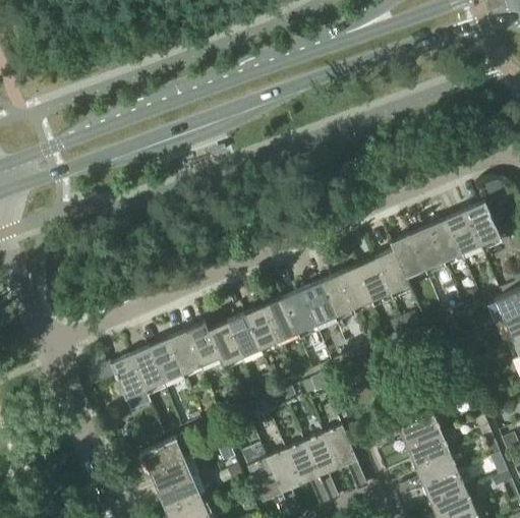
[(466,211),(481,246),(501,238),(485,202),(466,211)]
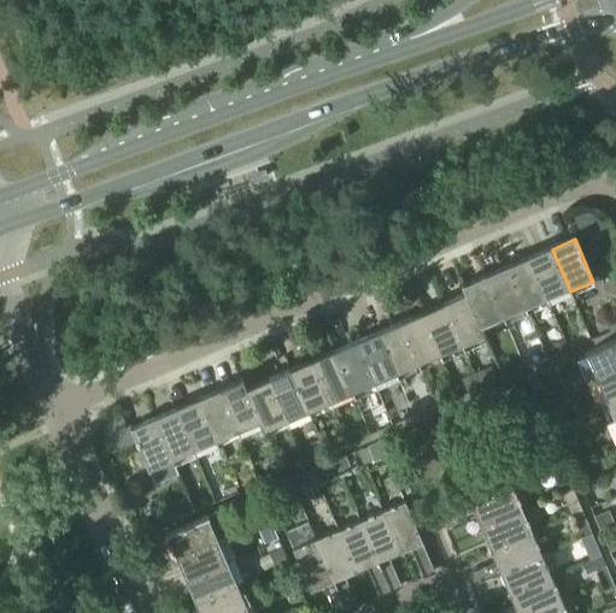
[(549,301),(570,292),(552,249),(529,259),(549,301)]
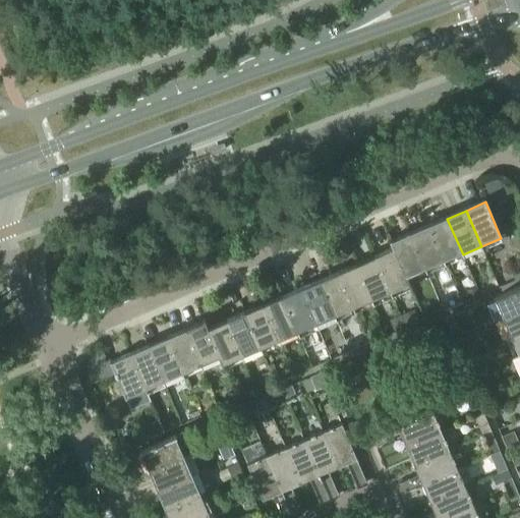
[(445,263),(463,254),(447,219),(428,226),(445,263)]
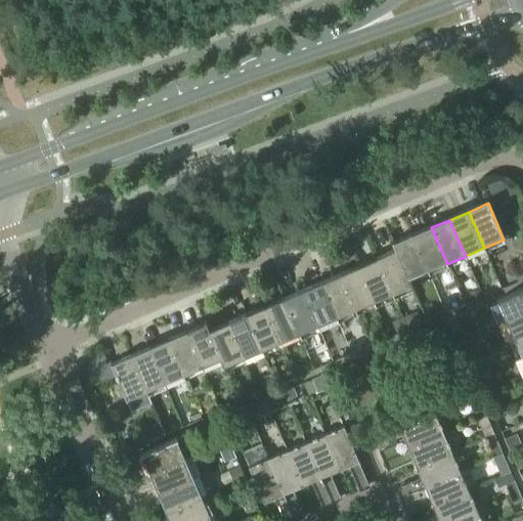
[(429,272),(447,264),(431,227),(412,235),(429,272)]
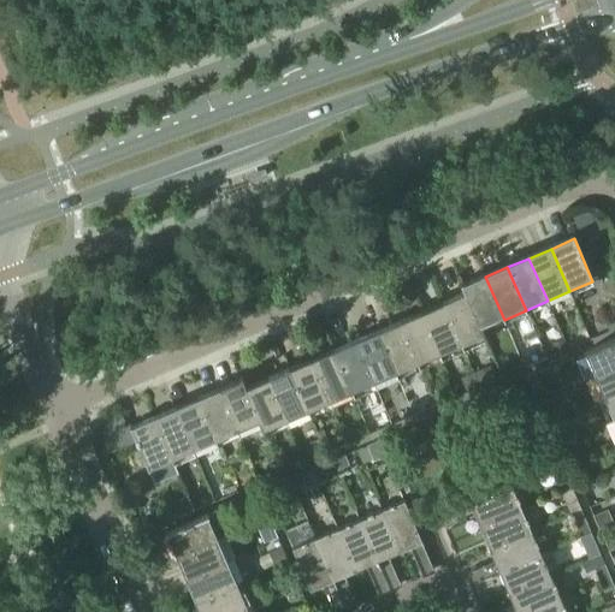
[(485,277),(463,286),(467,295),(482,330),(504,320),(485,277)]
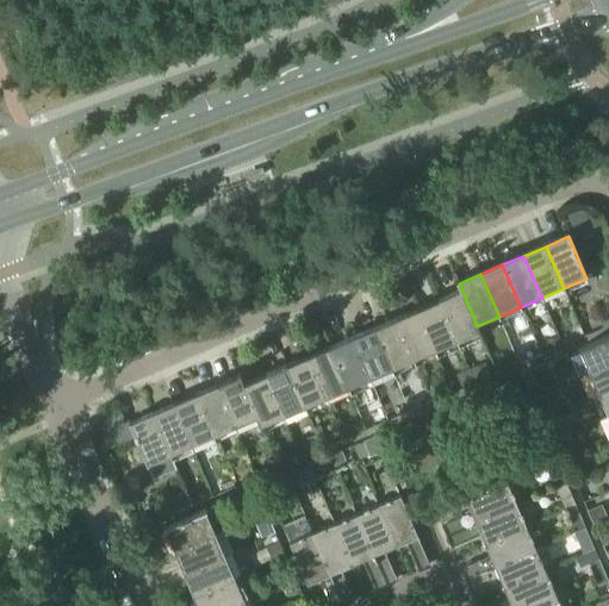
[(440,301),(459,345),(480,336),(477,326),(463,292),(460,293),(440,301)]
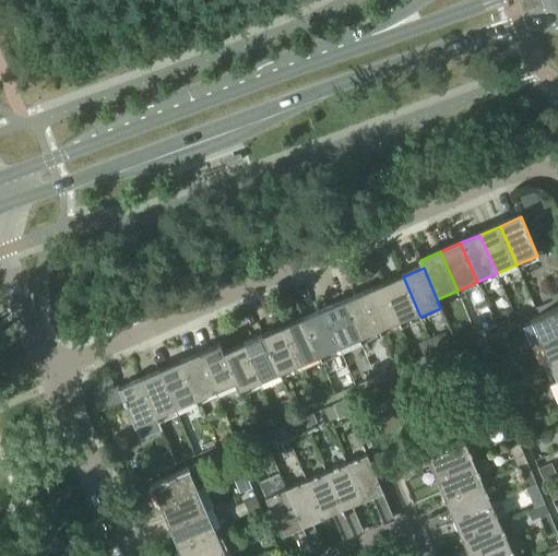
[(400,326),(420,317),(403,276),(383,285),(400,326)]
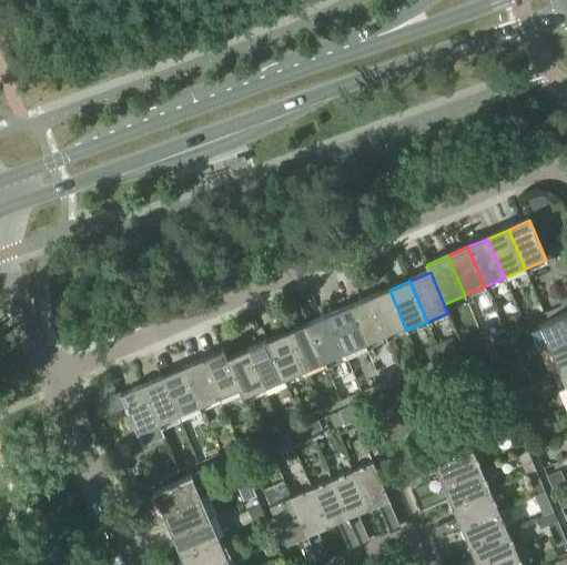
[(386,339),(406,331),(390,290),(370,299),(386,339)]
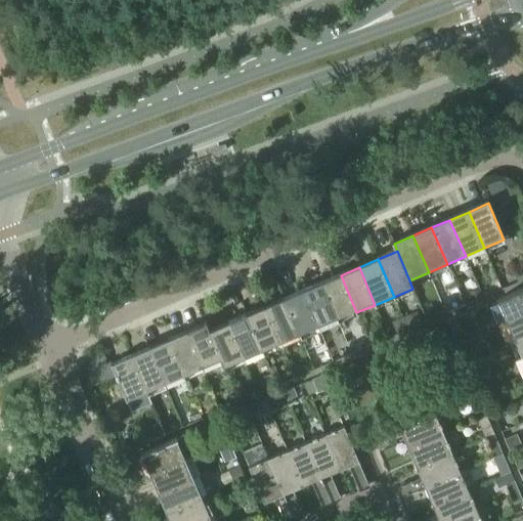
[(338,320),(356,312),(341,275),(321,284),(338,320)]
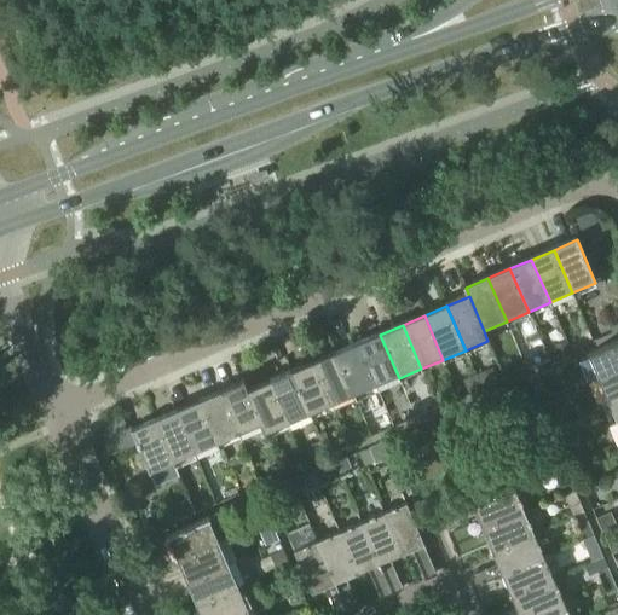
[(377,388),(399,378),(380,335),(358,344),(377,388)]
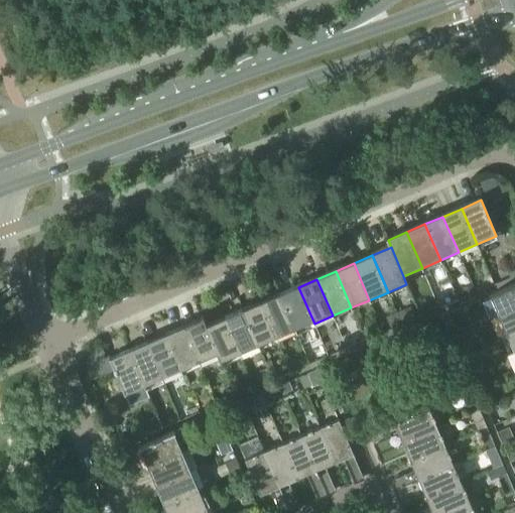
[(295,332),(314,324),(298,287),(280,295),(295,332)]
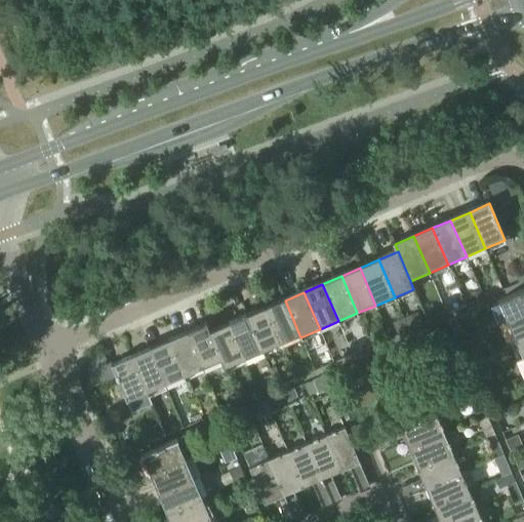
[(481,292),(472,296),(475,305),(484,300),(481,292)]
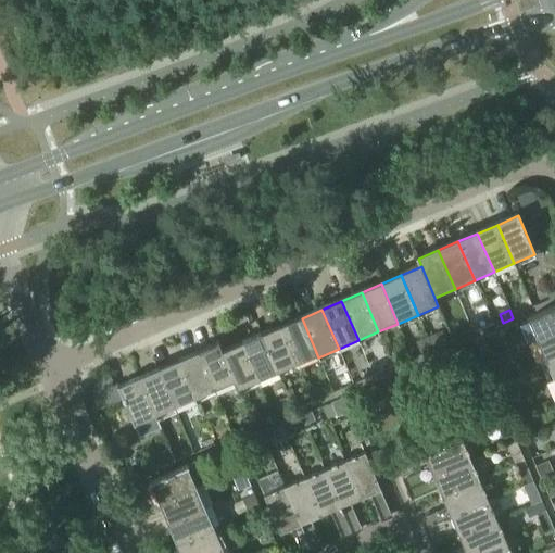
[(538,342),(554,334),(554,310),(529,322),(538,342)]
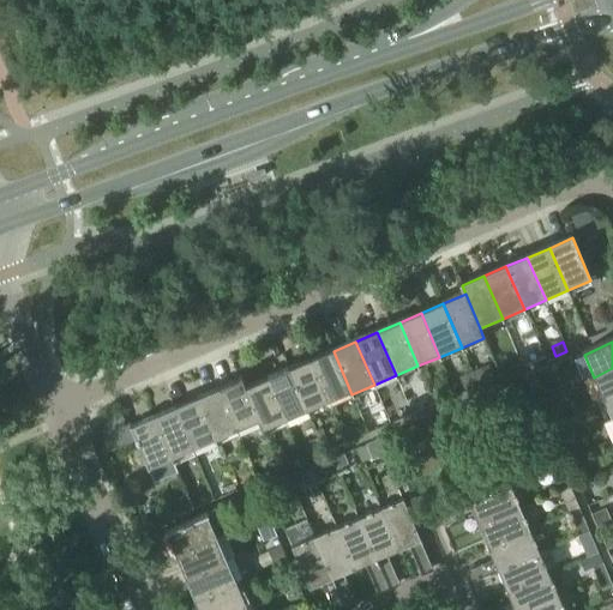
[(330,404),(352,394),(334,351),(311,361),(330,404)]
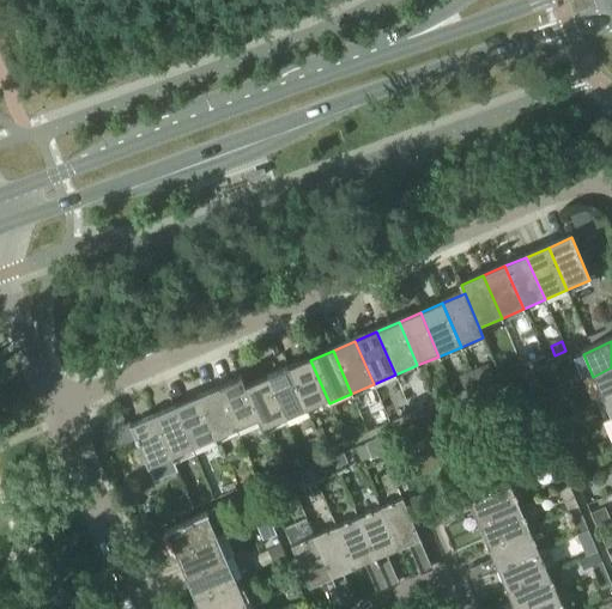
[(308,413),(329,403),(310,360),(289,370),(308,413)]
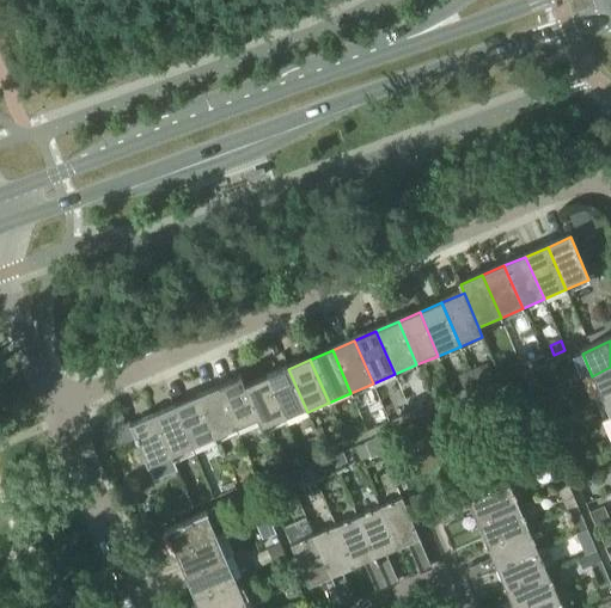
[(494,382),(488,367),(472,373),(478,388),(494,382)]
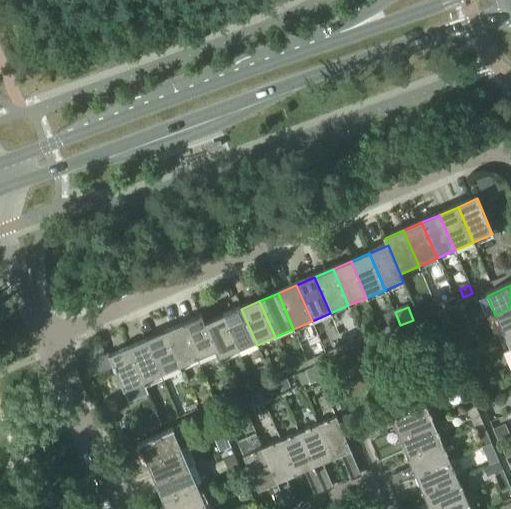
[(503,333),(510,329),(510,307),(495,315),(503,333)]
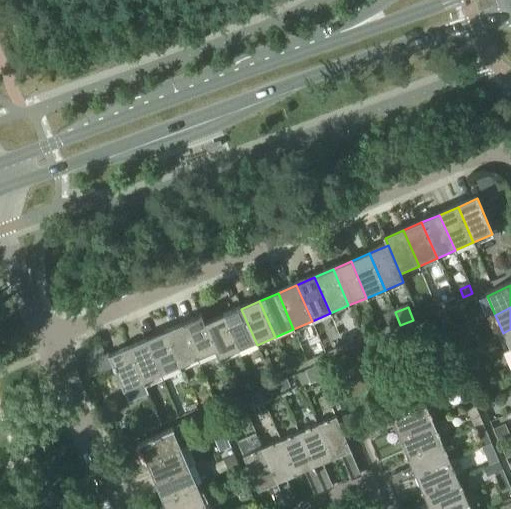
[(239,353),(257,345),(241,309),(223,316),(239,353)]
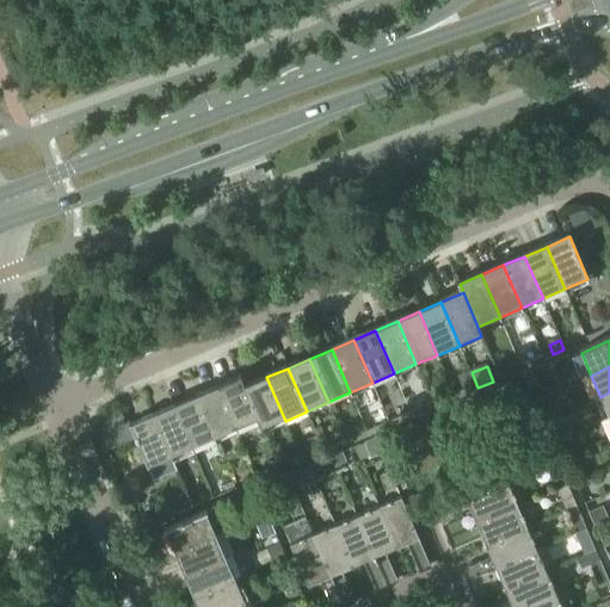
[(474,386),(468,375),(454,381),(458,392),(474,386)]
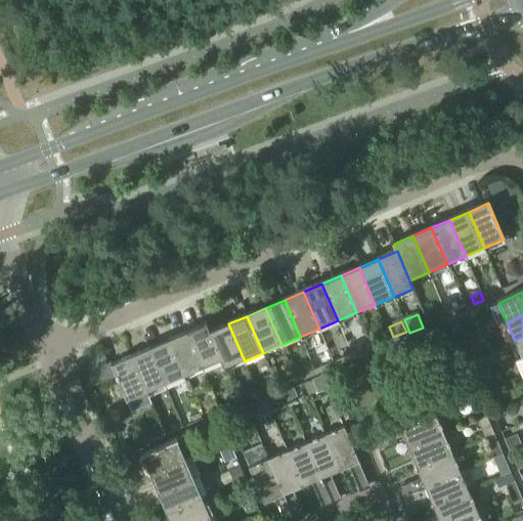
[(211,332),(210,332),(222,361),(226,370),(245,361),(228,323),(211,332)]
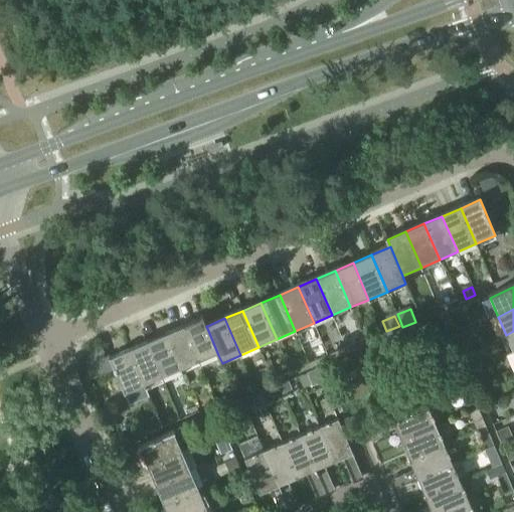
[(184,327),(199,363),(218,355),(206,326),(203,319),(184,327)]
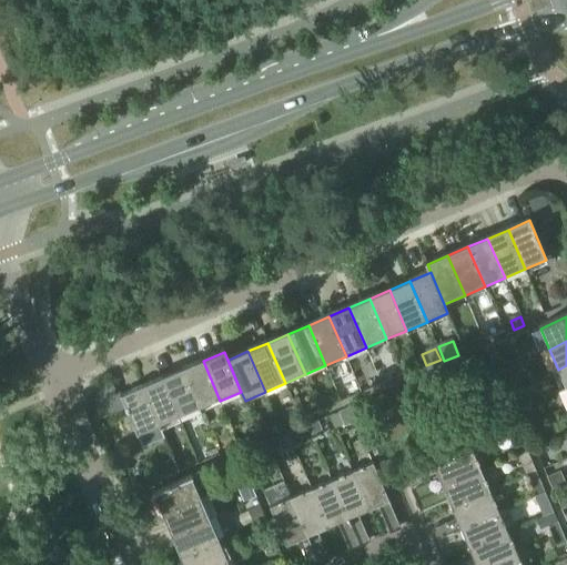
[(200,410),(220,401),(203,361),(183,370),(200,410)]
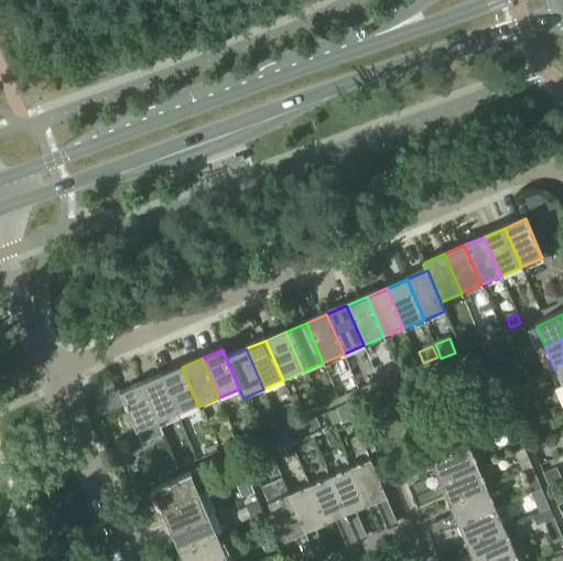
[(506,364),(497,367),(502,379),(510,376),(506,364)]
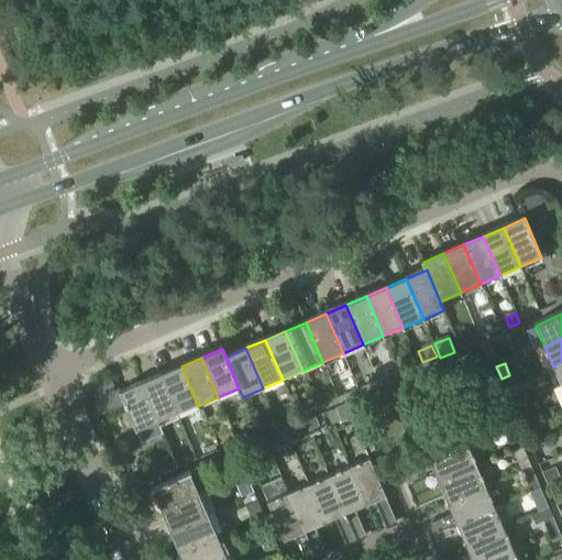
[(178,415),(198,406),(182,366),(161,375),(178,415)]
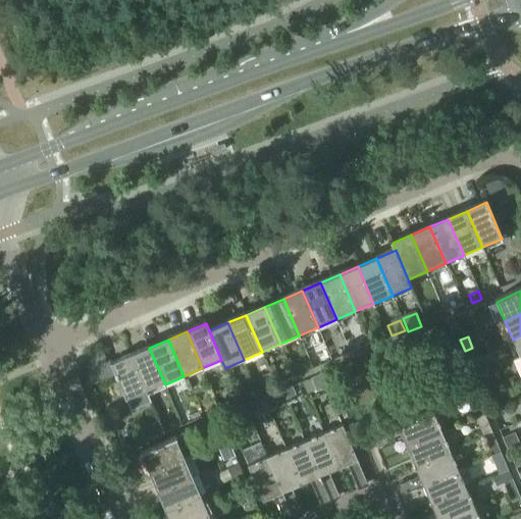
[(147,393),(165,384),(149,348),(131,356),(147,393)]
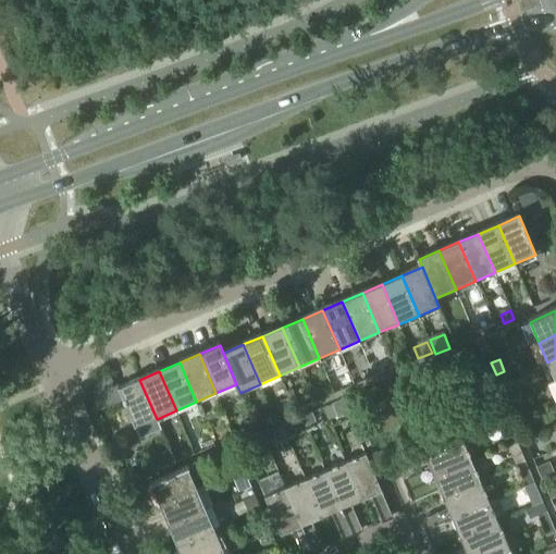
[(507,379),(499,382),(505,395),(513,391),(507,379)]
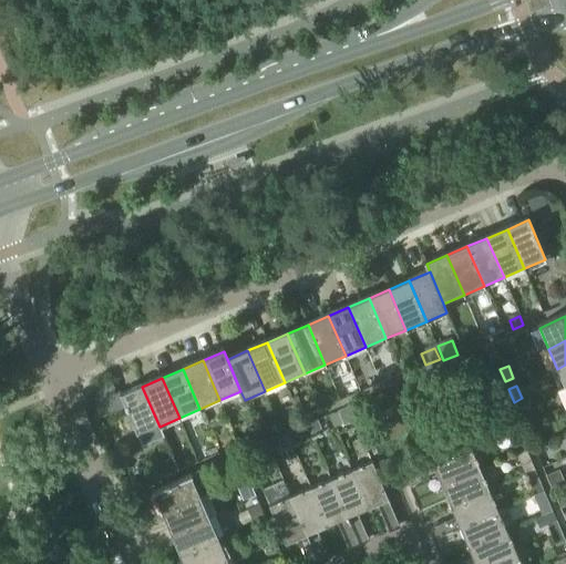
[(142,387),(121,396),(144,449),(165,440),(160,427),(142,387)]
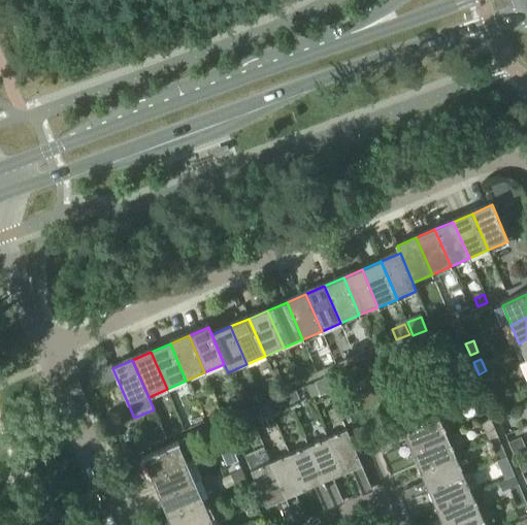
[(283,383),(278,372),(273,374),(277,385),(283,383)]
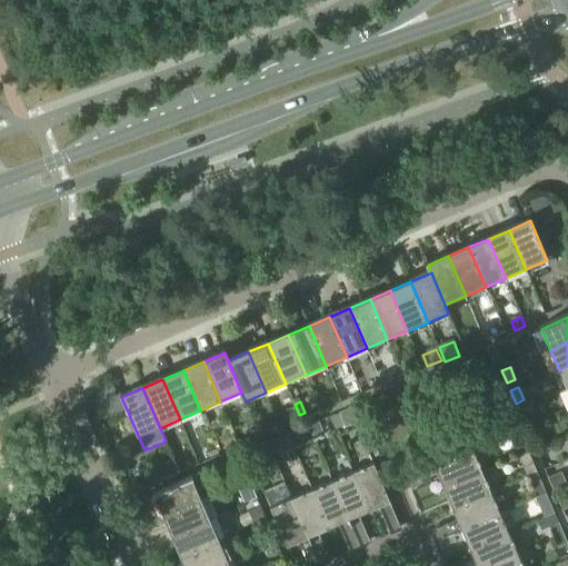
[(287,414),(292,427),(301,424),(296,410),(287,414)]
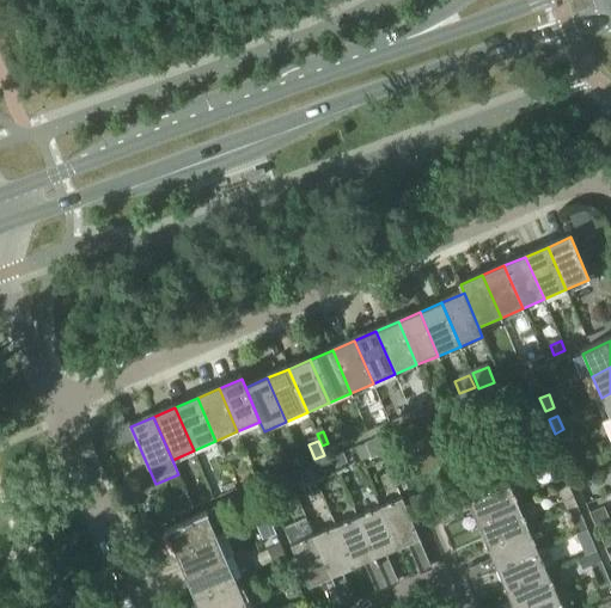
[(370,456),(382,452),(378,442),(366,447),(370,456)]
